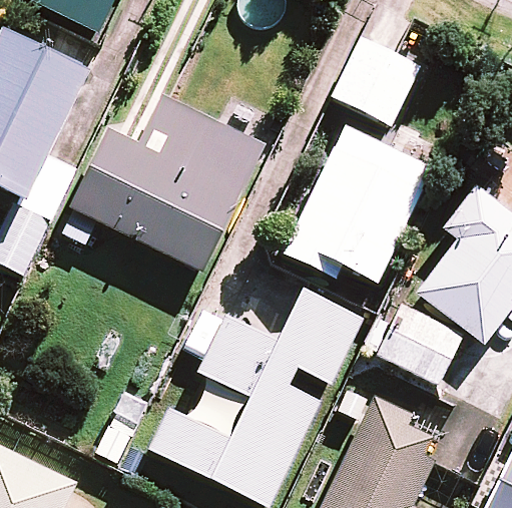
[(34,0),(98,31),(113,0),(34,0)]
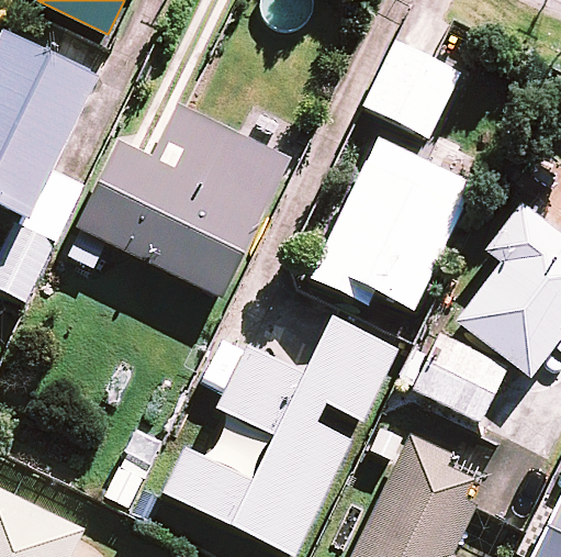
[(0,207),(18,215),(0,253),(0,290),(25,302),(78,186),(47,171),(91,76),(0,34),(0,207)]
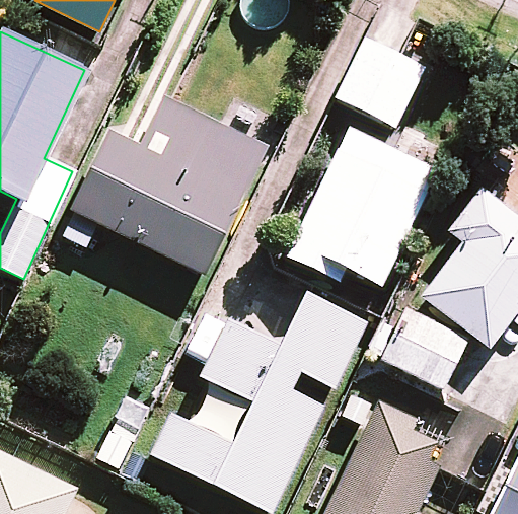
[(421,68),(365,40),(336,96),(393,125),(421,68)]
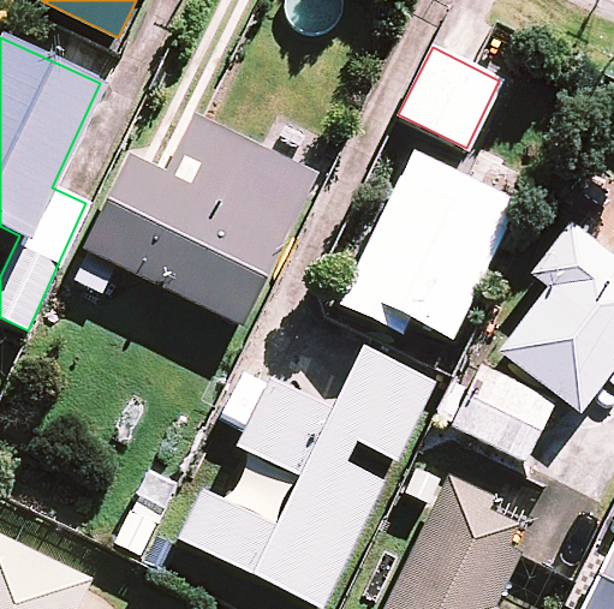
[(129,155),(84,249),(70,278),(101,293),(115,263),(244,324),(316,173),(195,115),(167,174),(129,155)]
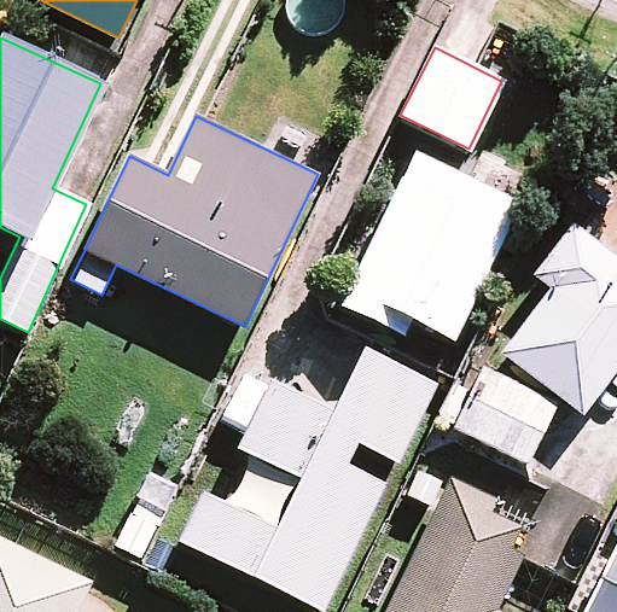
[(518,203),(413,152),(341,303),(401,333),(409,318),(452,338),(518,203)]
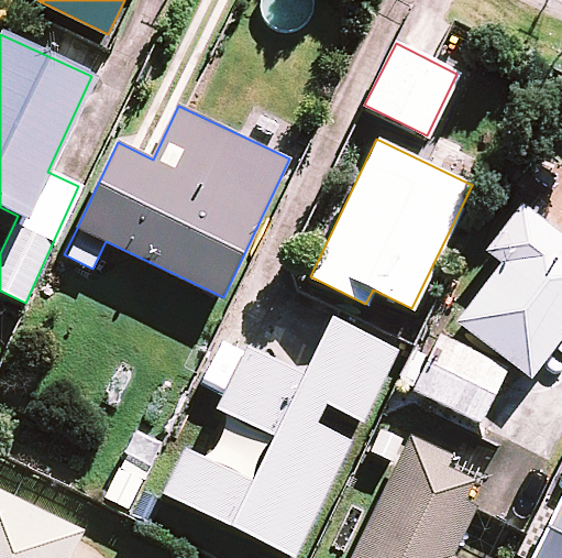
[(561,236),(519,205),(486,250),(502,261),(456,321),(530,376),(561,332),(561,236)]
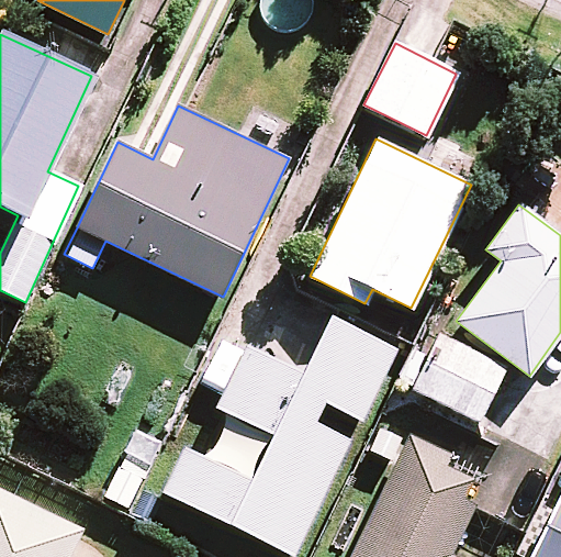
[(395,348),(331,318),(302,377),(244,349),(216,407),(229,413),(208,458),(184,447),(163,491),(292,554),(348,439),(311,422),(322,399),(361,419),(395,348)]
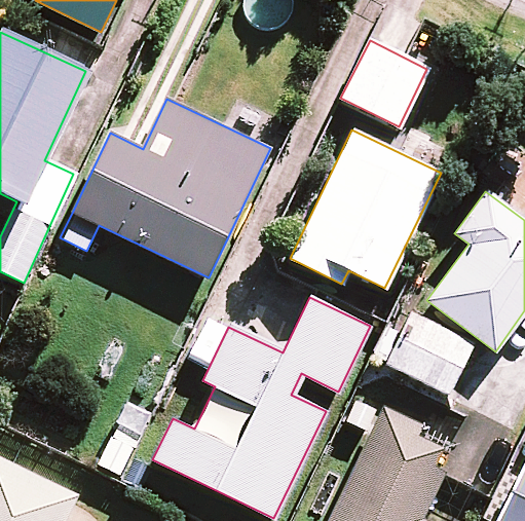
[(472,341),(411,312),(387,363),(447,392),(472,341)]
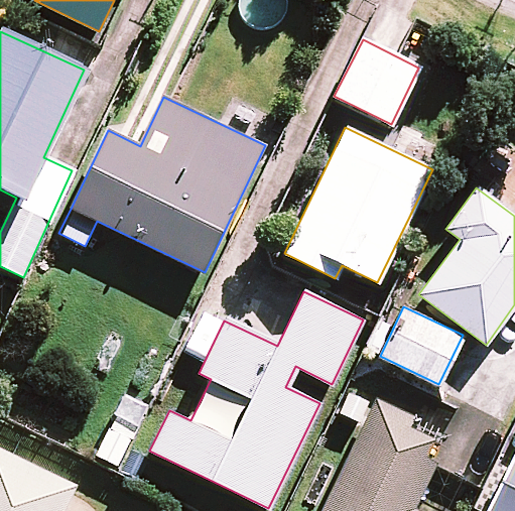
[(147,403),(128,393),(97,453),(117,463),(147,403)]
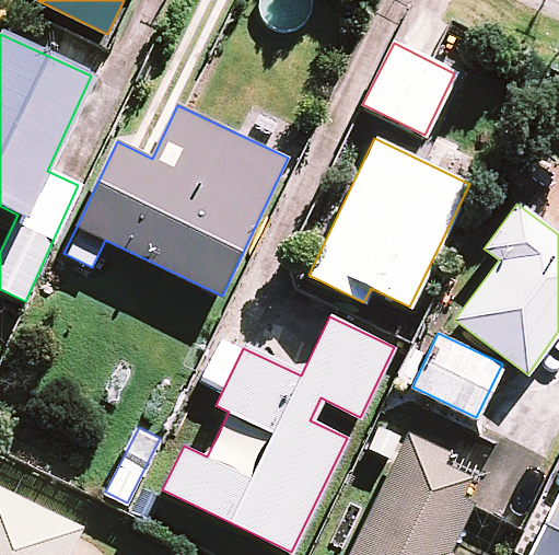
[(550,460),(501,436),(484,470),(407,434),(348,554),(455,554),(447,552),(473,500),(520,523),(550,460)]
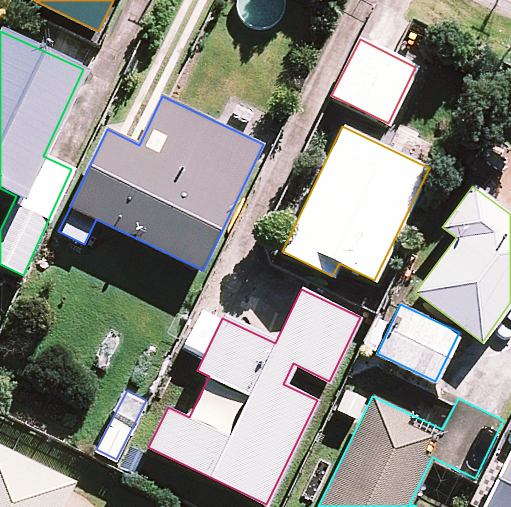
[(60,506),(73,481),(0,445),(0,506),(60,506)]
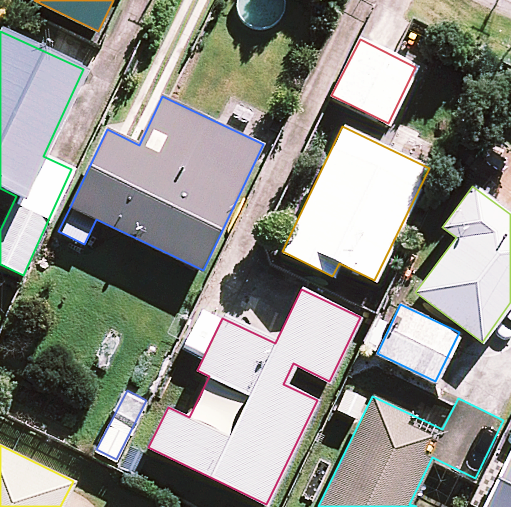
[(510,451),(484,506),(510,506),(510,451)]
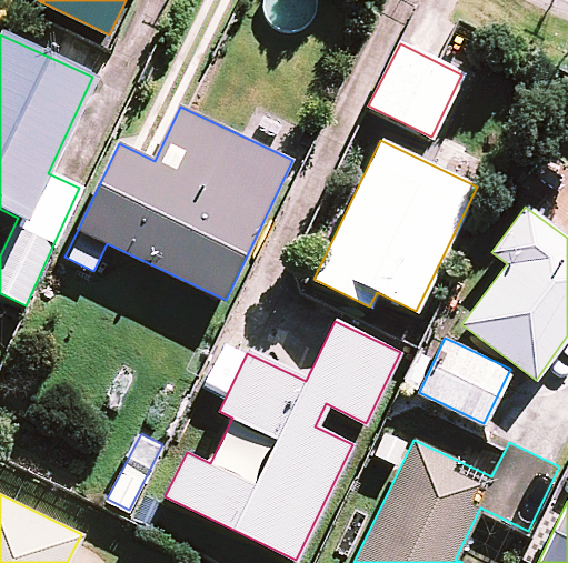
All buildings are outlined.
